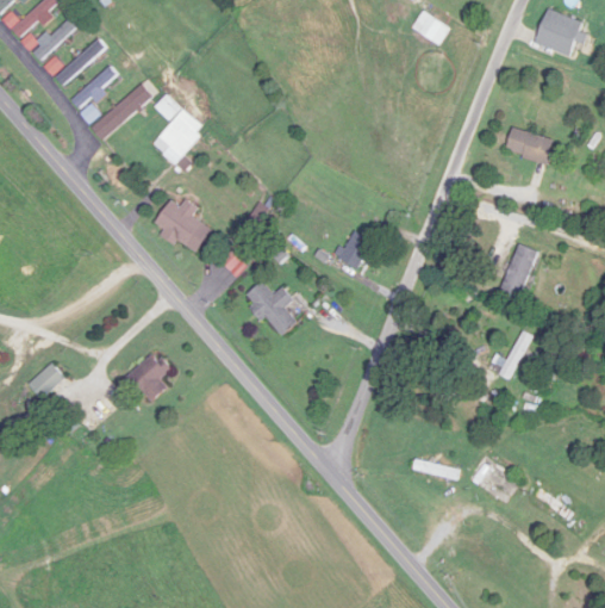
[(0,0),(0,11),(11,0),(0,0)]
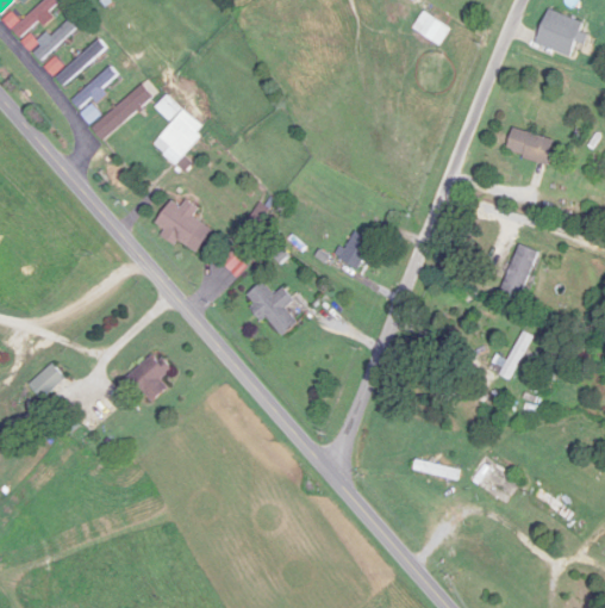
[(57,1),(56,0),(41,0),(11,28),(18,36),(57,1)]
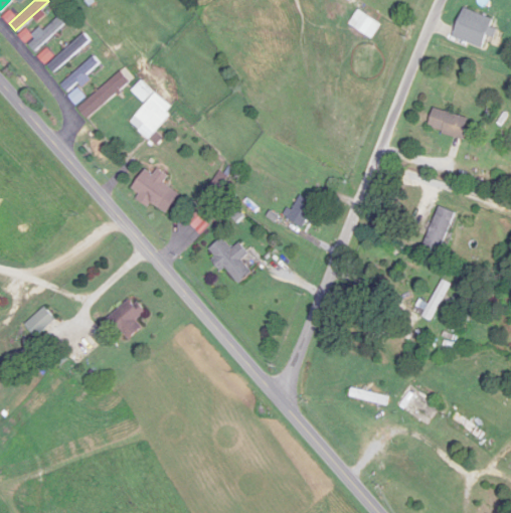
[(493,20),(464,6),(451,34),(480,48),(493,20)]
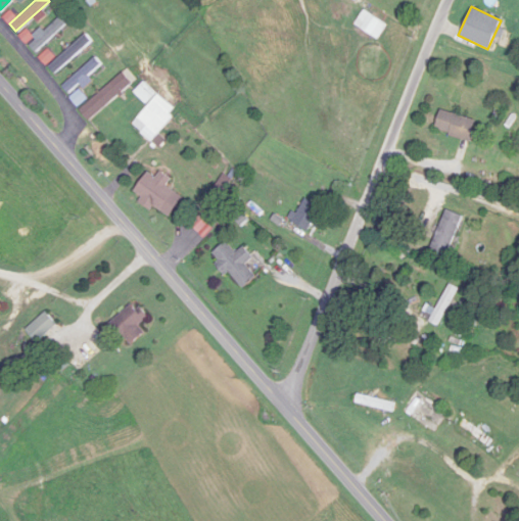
[(27,44),(34,51),(65,21),(58,14),(27,44)]
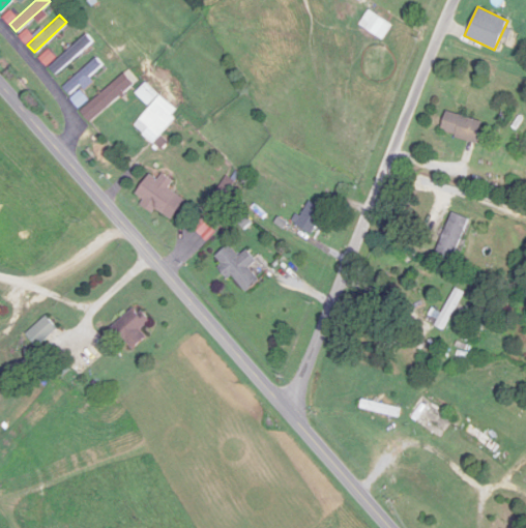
[(55,75),(91,39),(83,32),(49,67),(55,75)]
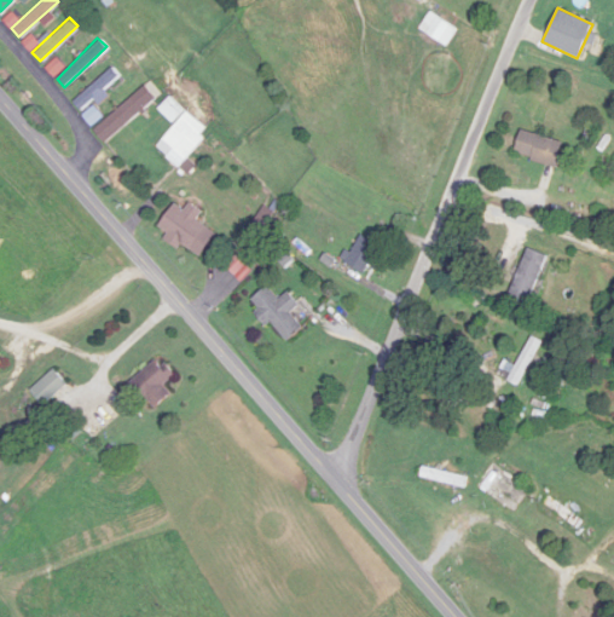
[(71,101),(80,109),(119,75),(110,67),(71,101)]
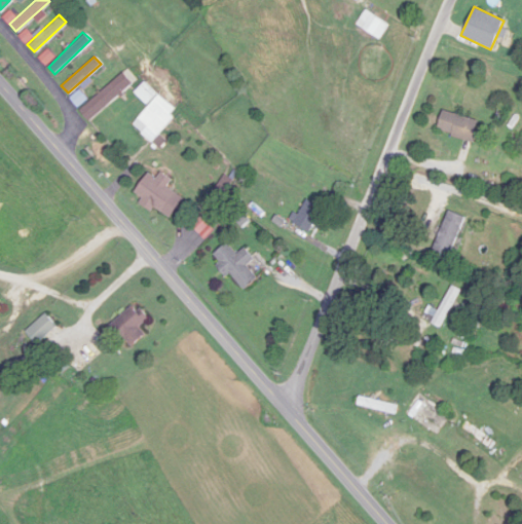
[(134,80),(124,69),(77,109),(87,120),(134,80)]
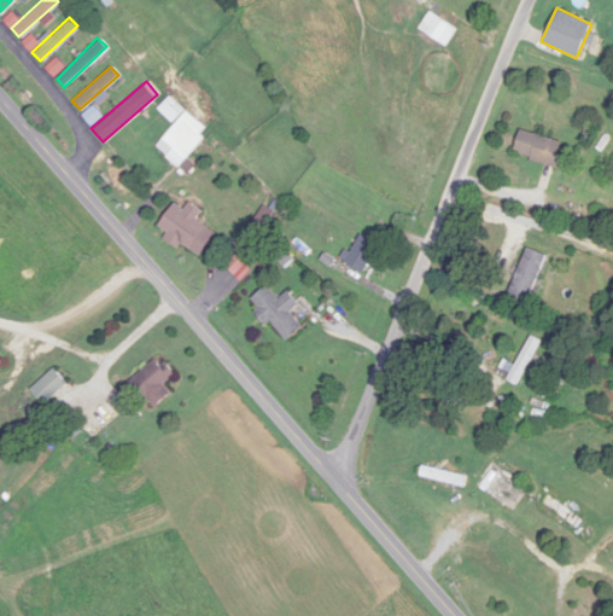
[(208,131),(169,94),(156,108),(173,123),(158,139),(170,149),(164,156),(175,166),(208,131)]
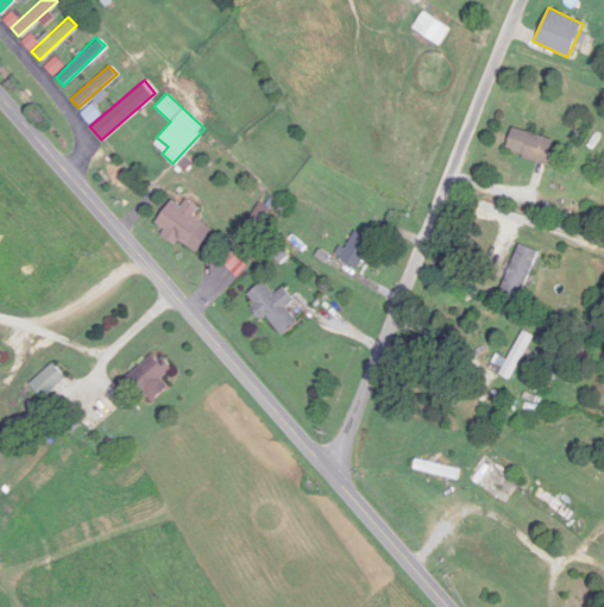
[(503,150),(543,163),(552,138),(511,126),(503,150)]
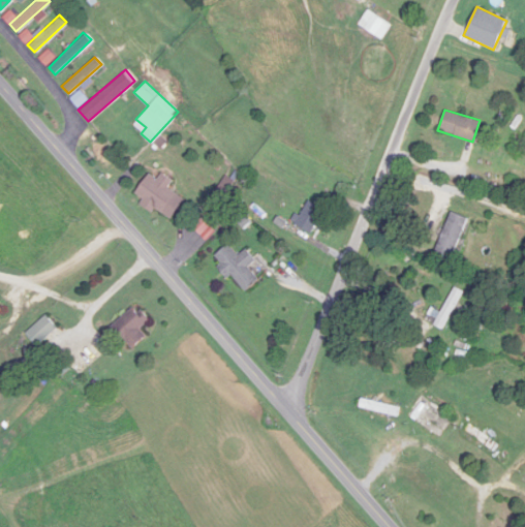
[(134,194),(142,198),(139,203),(151,211),(153,209),(170,219),(183,198),(165,187),(172,179),(160,172),(156,179),(148,174),(134,194)]
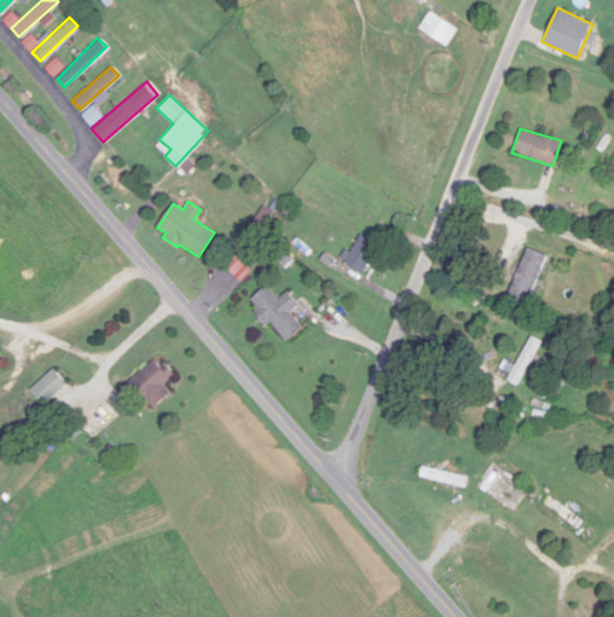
[(378,248),(359,231),(339,255),(358,271),(378,248)]
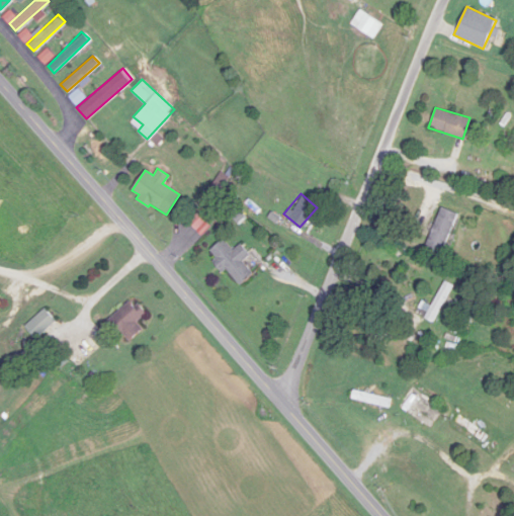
[(456,212),(439,205),(423,247),(440,254),(456,212)]
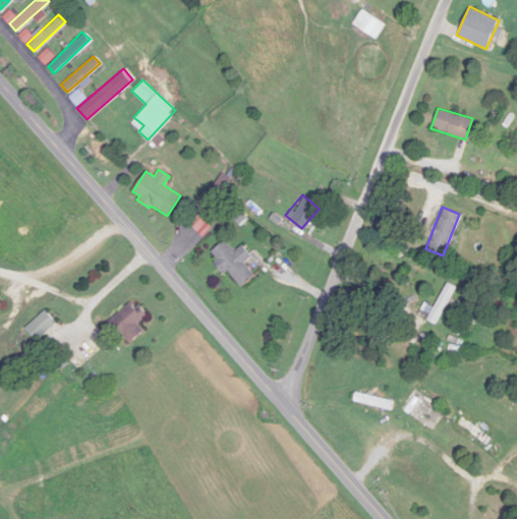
[(208,252),(223,272),(226,270),(239,286),(254,275),(243,262),(250,256),(242,244),(232,251),(224,240),(208,252)]
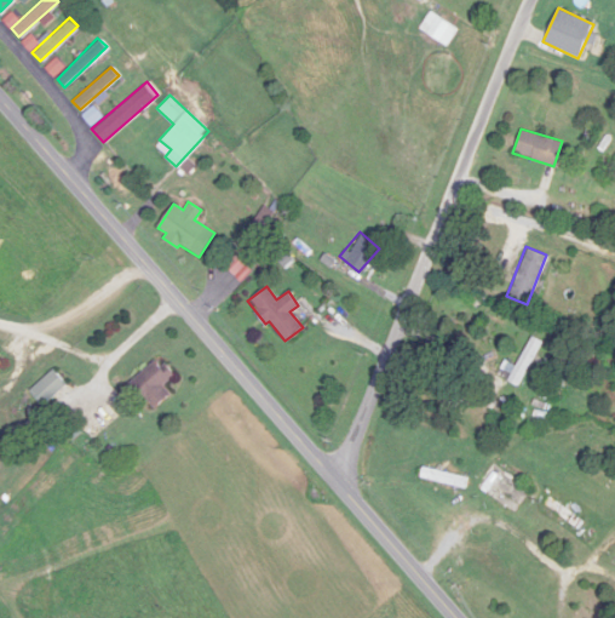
[(540,342),(530,337),(506,379),(516,385),(540,342)]
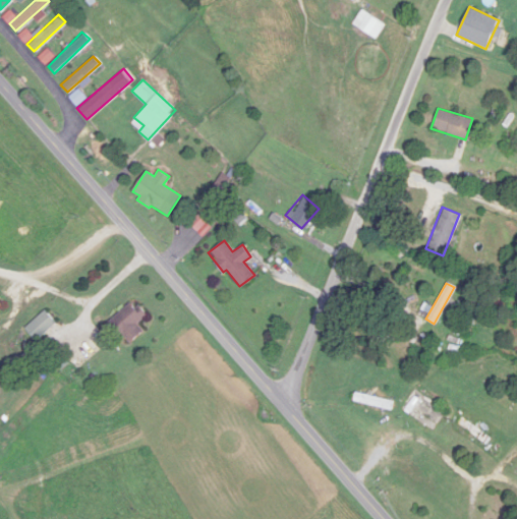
[(109,321),(128,344),(144,332),(136,323),(146,314),(134,300),(109,321)]
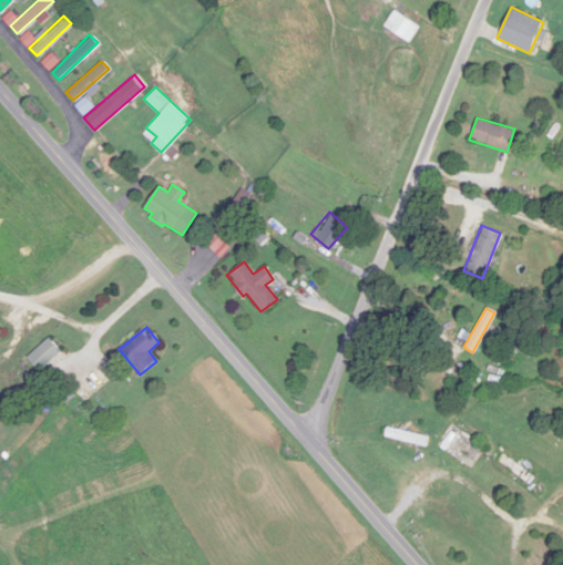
[(26,357),(40,370),(60,349),(45,336),(26,357)]
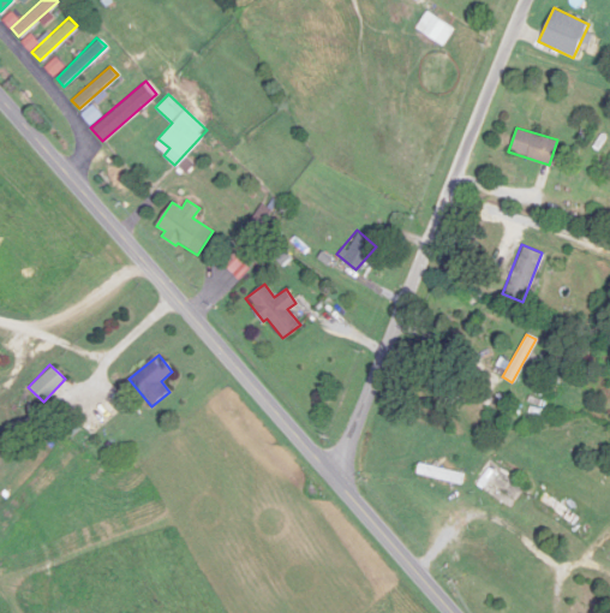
[(526,484),(486,459),(474,478),(513,504),(526,484)]
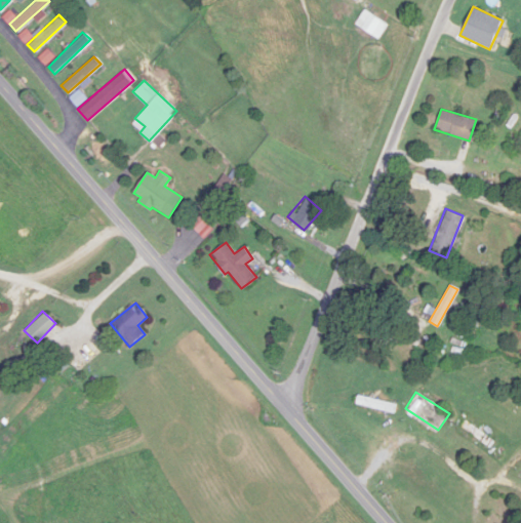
[(459,427),(488,447),(492,441),(464,420),(459,427)]
